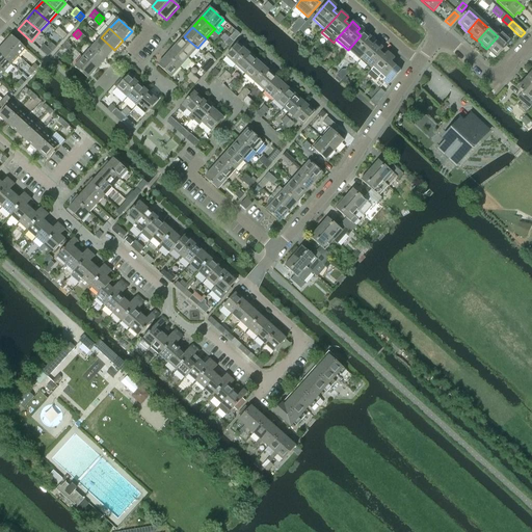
[(236,30),(229,37),(234,42),(240,34),(236,30)]
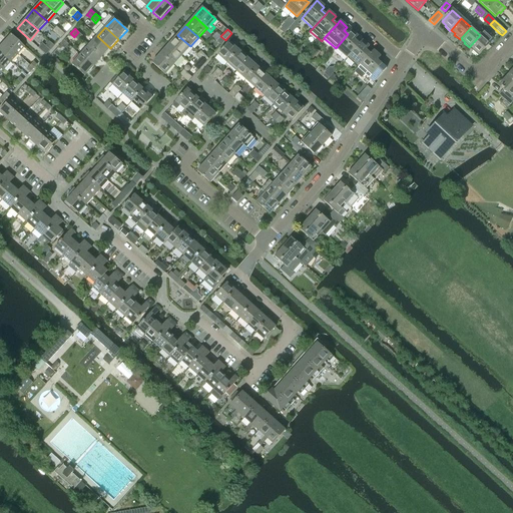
[(352,30),(348,34),(336,48),(347,58),(359,44),(355,40),(358,36),(352,30)]
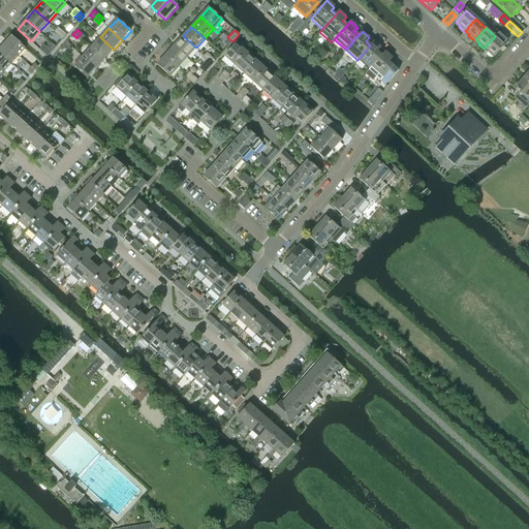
[(495,36),(485,48),(489,52),(488,53),(493,58),(505,44),(509,40),(499,31),(495,36)]
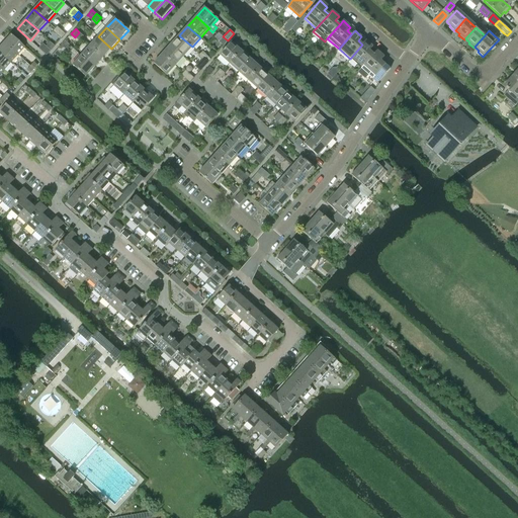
[(79,32),(75,37),(80,41),(84,36),(79,32)]
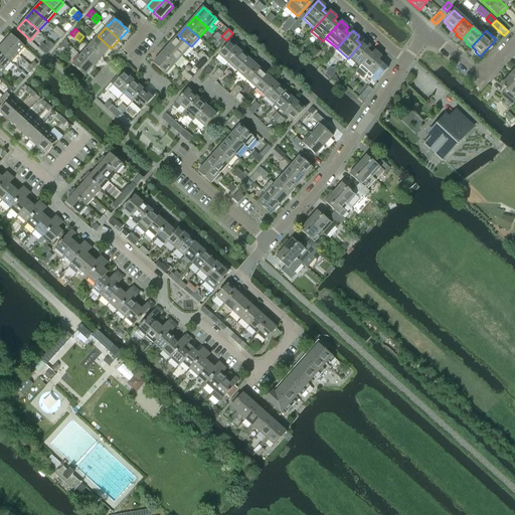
[(213,37),(217,41),(221,36),(217,32),(213,37)]
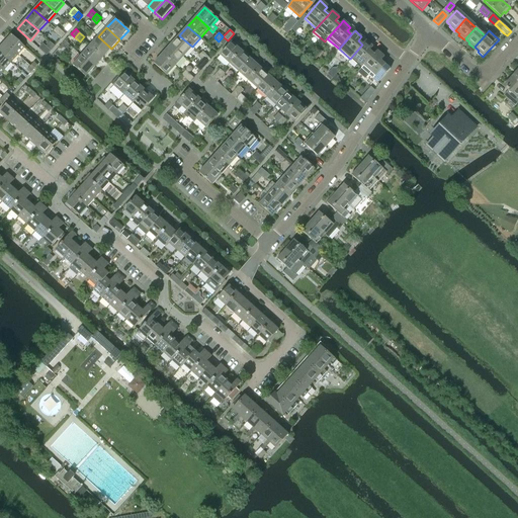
[(5,42),(18,55),(25,47),(12,34),(5,42)]
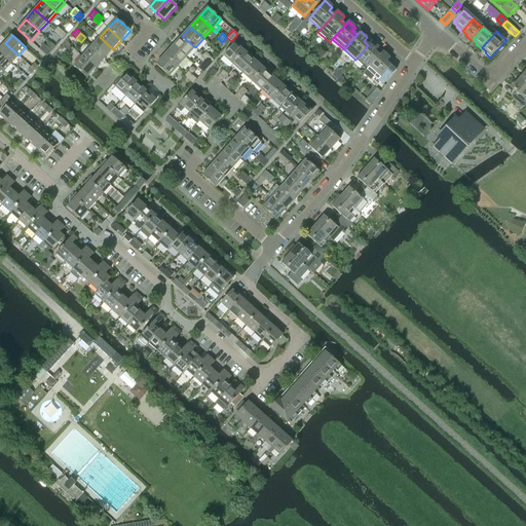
[(174,45),(187,58),(195,47),(182,36),(174,45)]
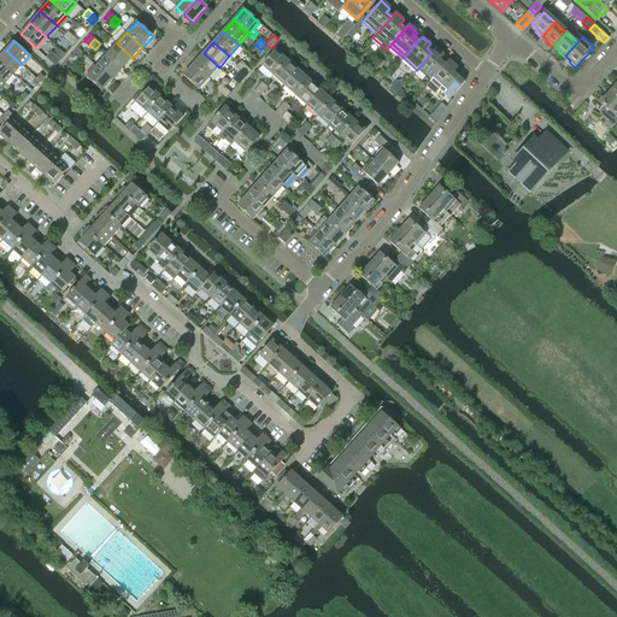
[(106,54),(122,69),(133,58),(117,43),(106,54)]
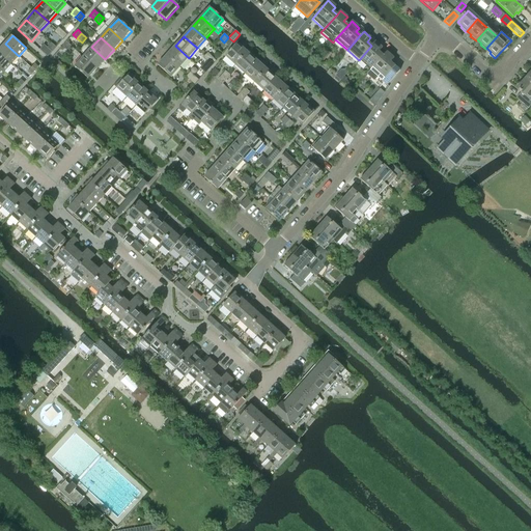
[(228,37),(224,43),(228,47),(233,42),(228,37)]
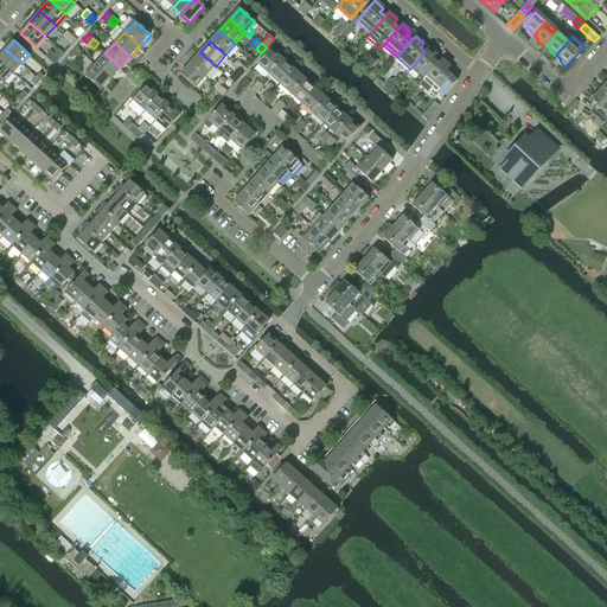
[(82,52),(76,48),(71,52),(77,58),(82,52)]
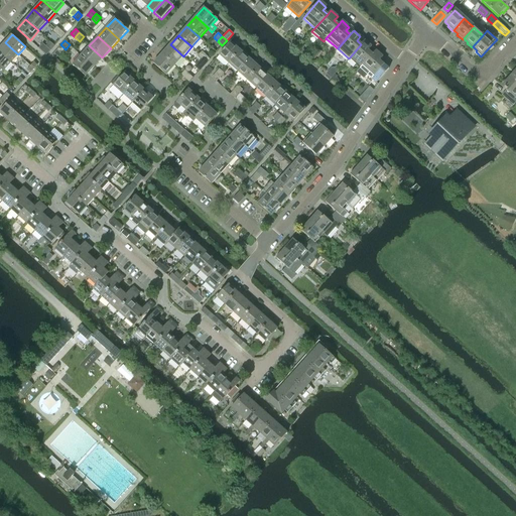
[(361,44),(349,58),(360,69),(356,73),(357,73),(372,54),(368,50),(372,46),(365,40),(361,44)]
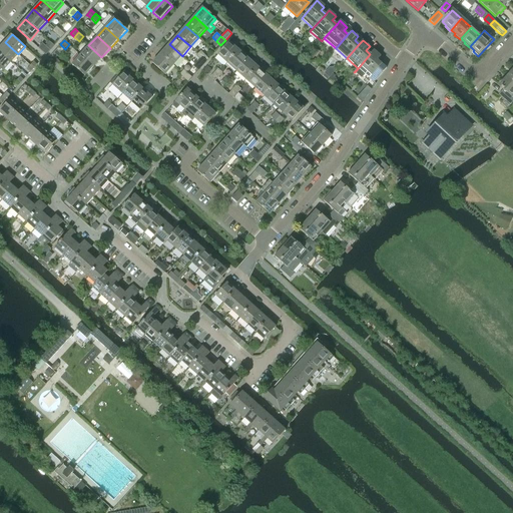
[(49,41),(45,46),(50,50),(50,49),(54,46),(49,42),(49,41)]
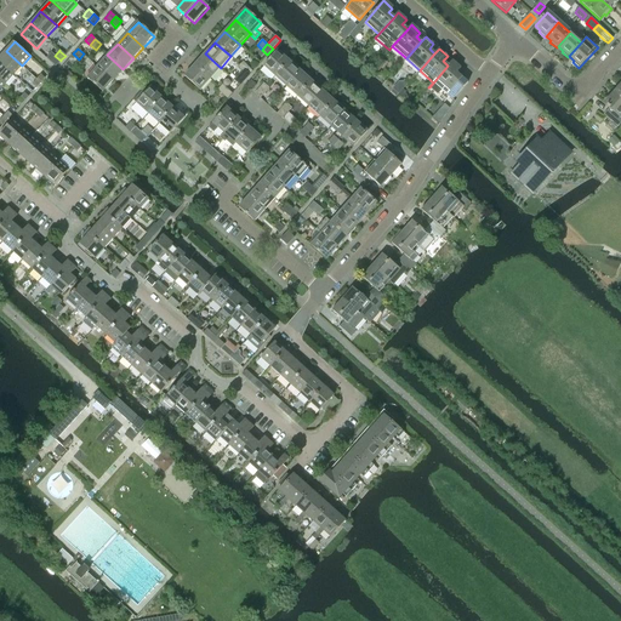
[(278,50),(263,66),(274,75),(289,60),(278,50)]
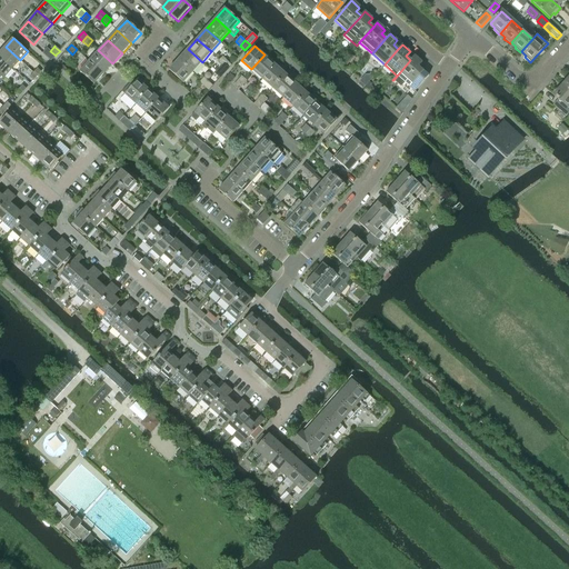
[(0,51),(0,58),(12,68),(20,60),(6,47),(0,51)]
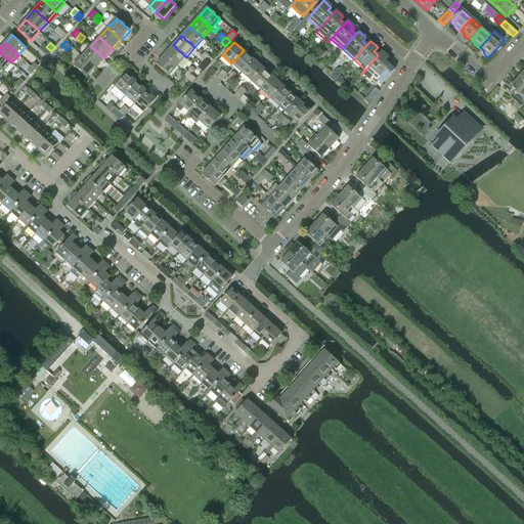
[(164,54),(177,67),(186,57),(173,45),(164,54)]
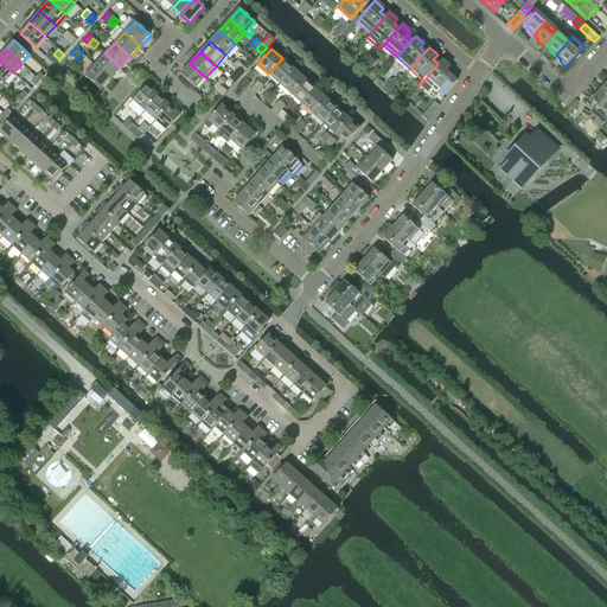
[(95,65),(110,80),(120,68),(104,53),(95,65)]
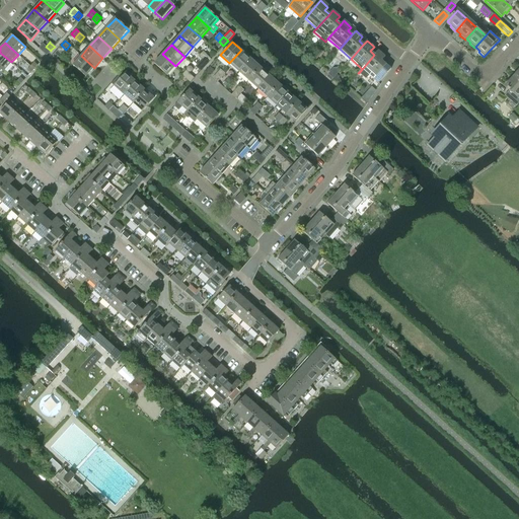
[(241,50),(229,63),(238,72),(250,58),(241,50)]
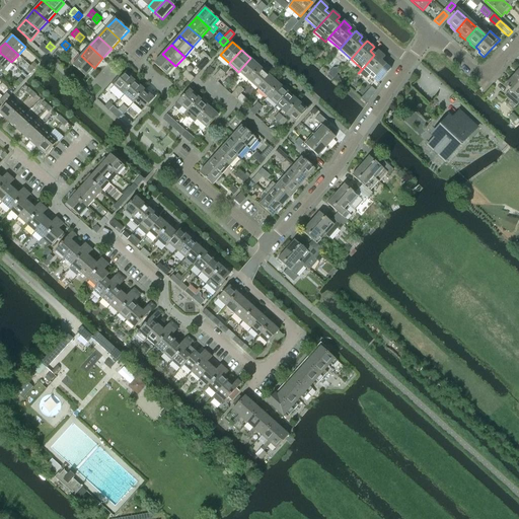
[(374,55),(359,73),(365,79),(369,75),(378,83),(390,69),(381,61),(385,57),(378,51),(374,55)]
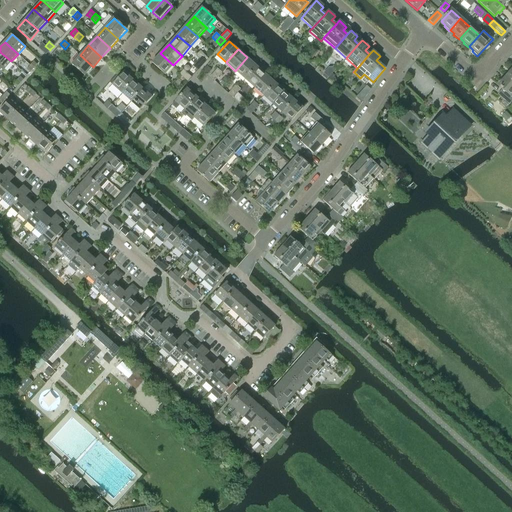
[(195,55),(199,59),(204,54),(199,51),(195,55)]
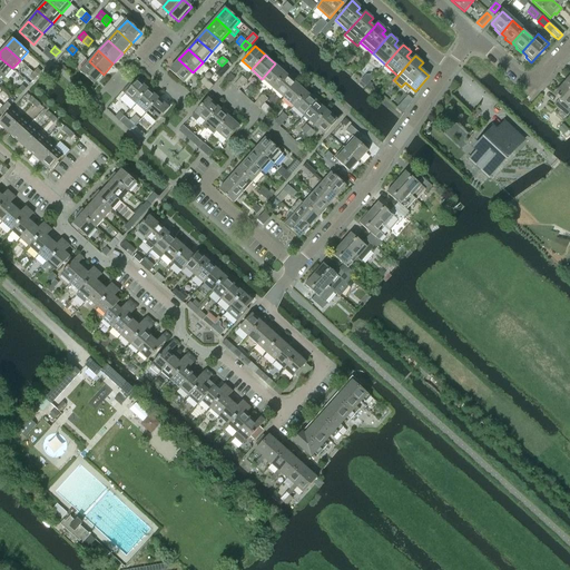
[(0,72),(5,77),(12,68),(0,58),(0,72)]
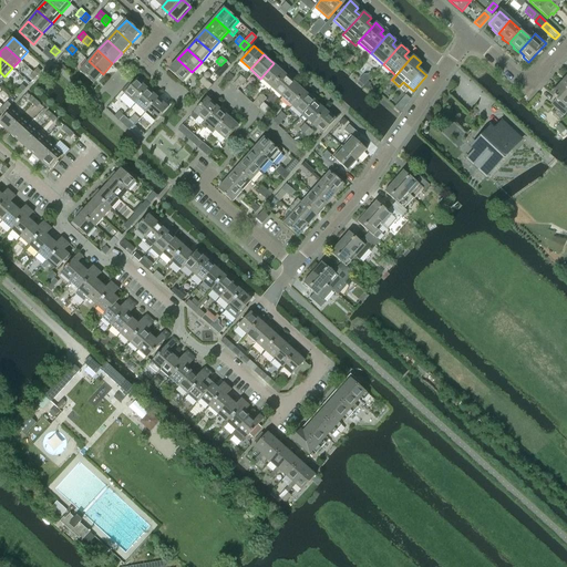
[(183,82),(192,72),(177,59),(168,70),(183,82)]
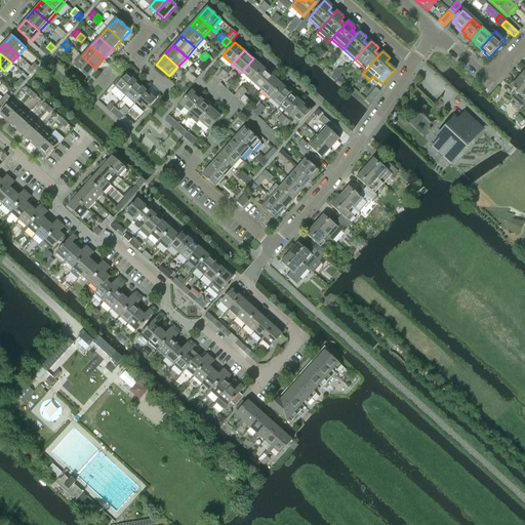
[(209,55),(204,61),(209,65),(213,61),(209,55)]
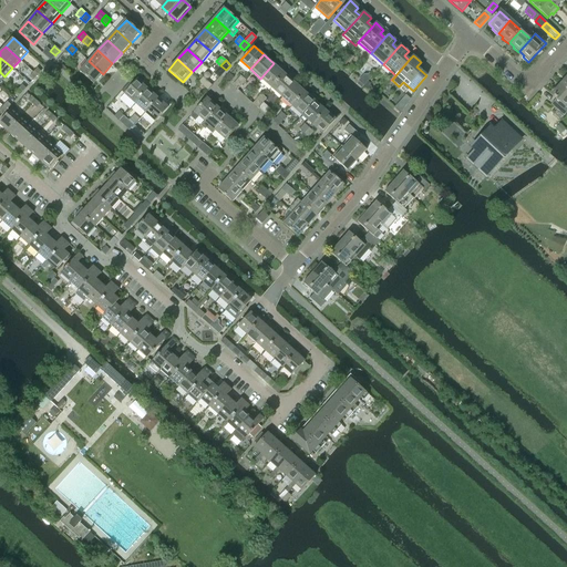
[(94,84),(103,74),(89,61),(80,71),(94,84)]
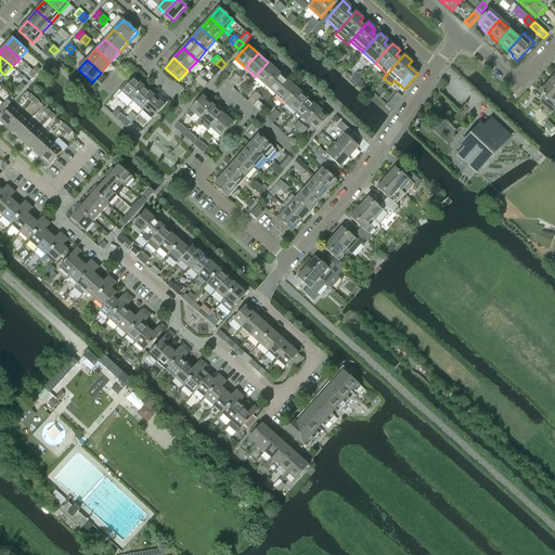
[(268,62),(255,77),(266,86),(278,72),(279,72),(268,62)]
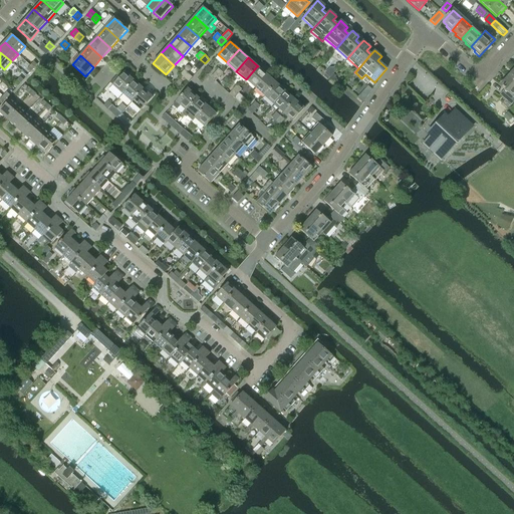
[(213,70),(208,66),(204,70),(209,74),(213,70)]
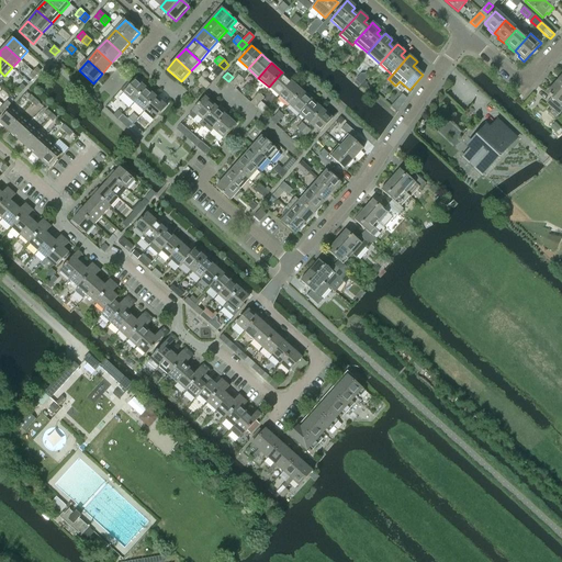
[(269,87),(279,96),(292,81),(281,72),(269,87)]
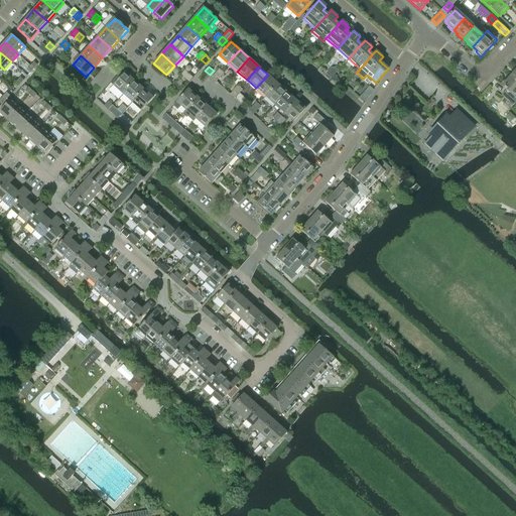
[(219,69),(215,74),(220,78),(224,73),(219,69)]
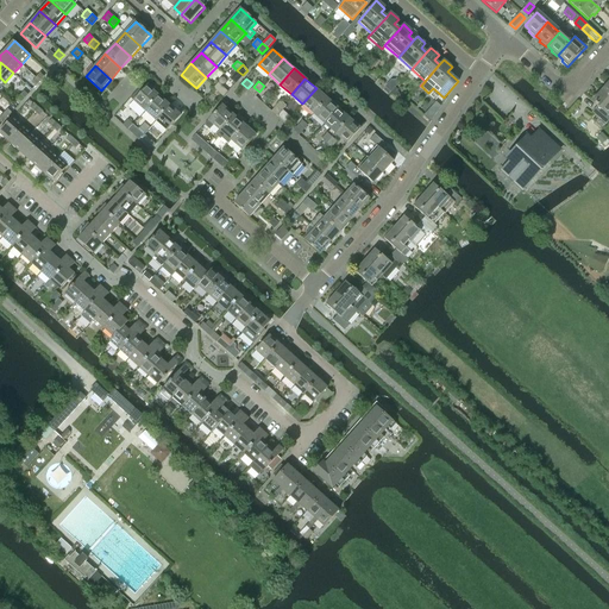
[(213,88),(218,93),(223,87),(218,82),(213,88)]
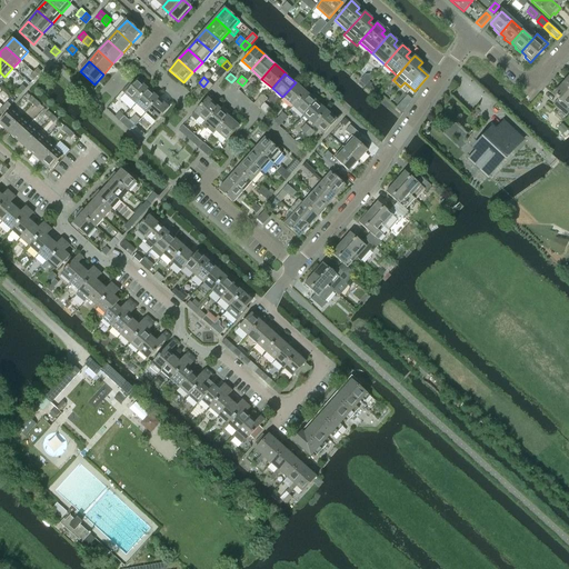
[(125,95),(136,103),(148,89),(138,80),(125,95)]
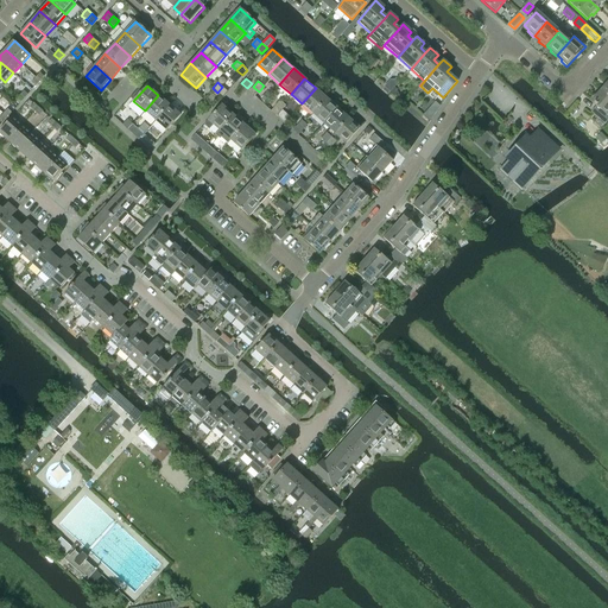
[(222,87),(217,93),(222,97),(228,92),(222,87)]
